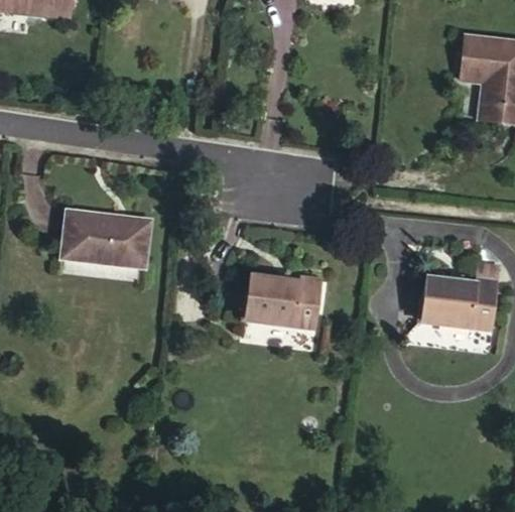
[(514,41),(465,35),(459,79),(483,82),(479,118),(514,123),(514,41)]
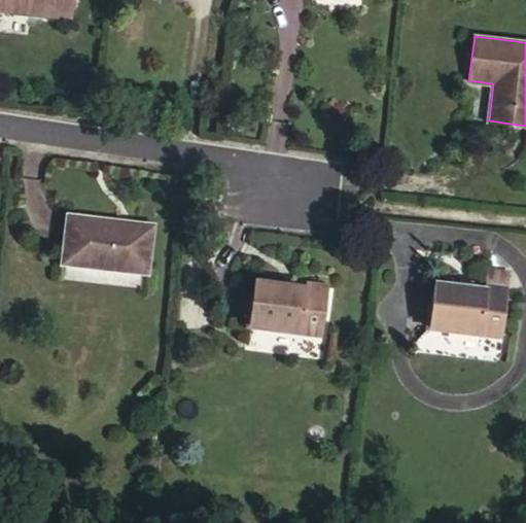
[(151,228),(69,215),(63,264),(144,274),(151,228)]
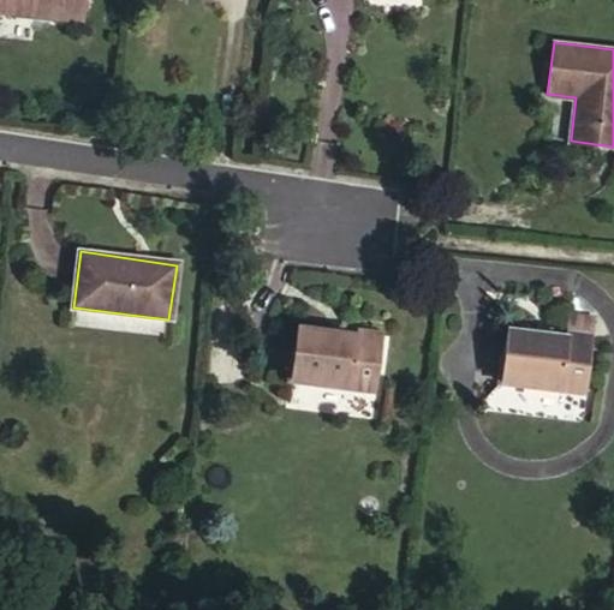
[(568,314),(567,332),(592,336),(595,316),(568,314)]
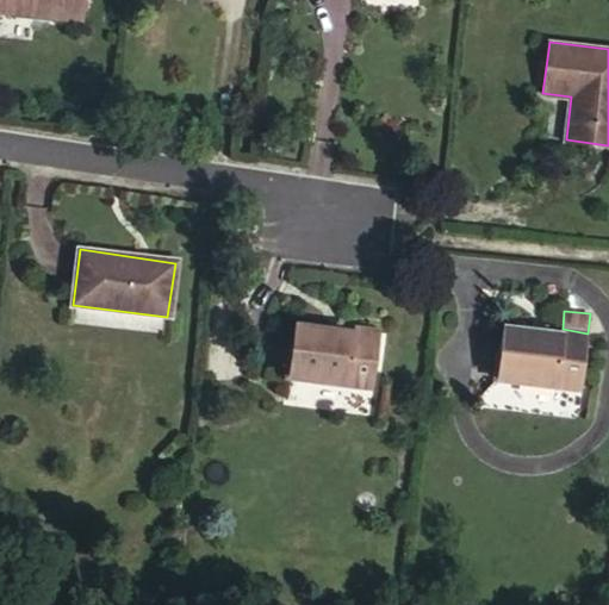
[(337,334),(303,329),(294,380),(355,390),(356,384),(379,387),(386,336),(364,331),(361,342),(336,337),(337,334)]
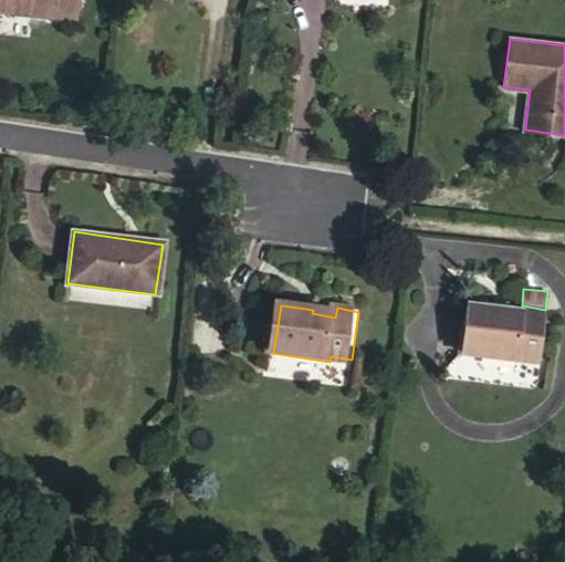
[(468,306),(462,354),(518,361),(518,355),(540,358),(546,310),(545,310),(522,305),(520,316),(500,314),(501,312),(468,306)]
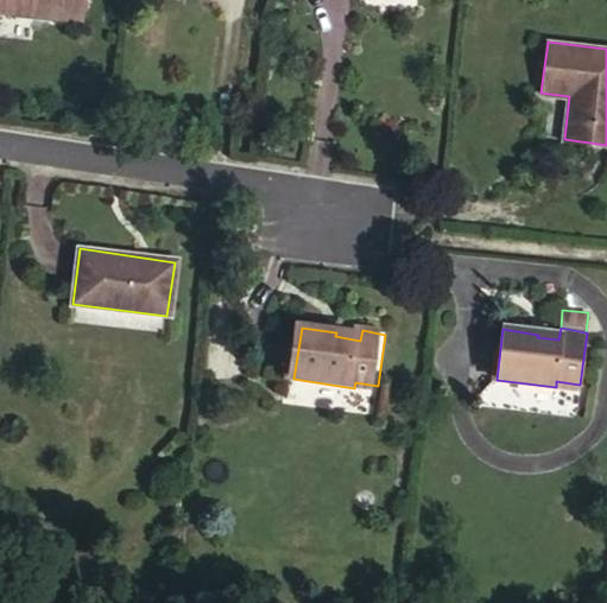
[(556,387),(497,380),(474,397),(472,405),(566,418),(583,405),(587,385),(580,385),(556,381),(556,387)]
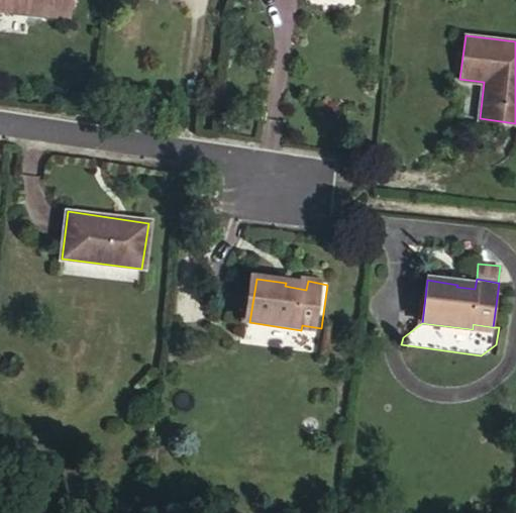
All buildings are outlined.
